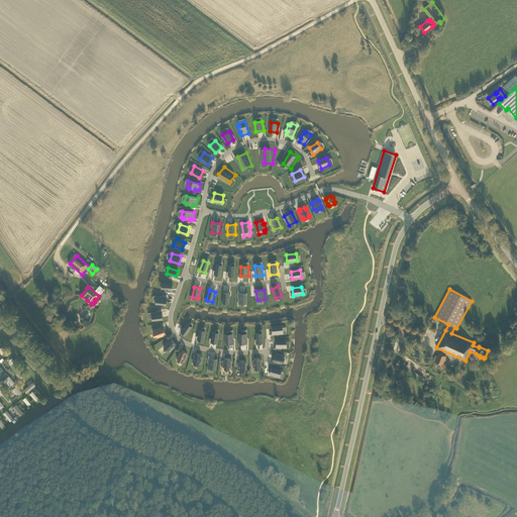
[(239,293),(239,302),(246,303),(247,293),(239,293)]
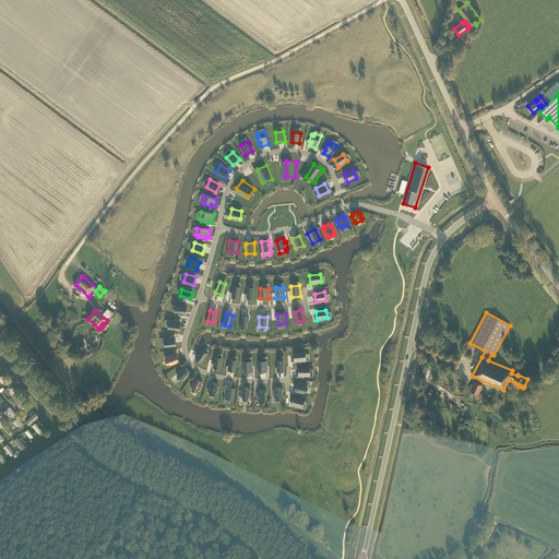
[(180,321),(170,320),(169,329),(179,330),(180,321)]
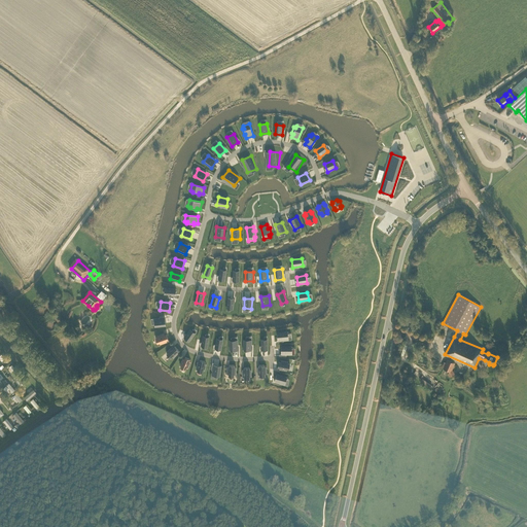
[(165,317),(155,318),(155,326),(166,325),(165,317)]
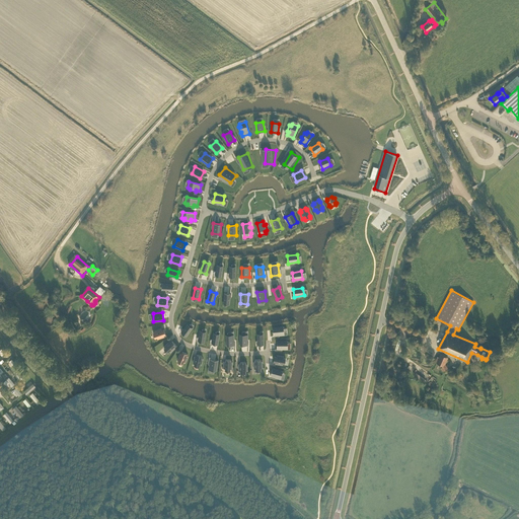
[(188,324),(181,332),(187,337),(193,327),(188,324)]
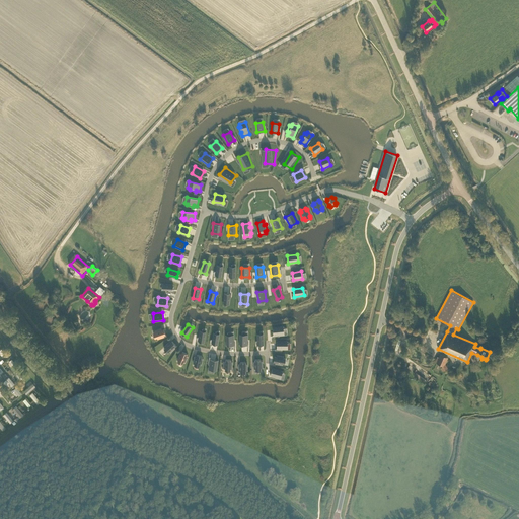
[(283,326),(273,327),(274,336),(284,335),(283,326)]
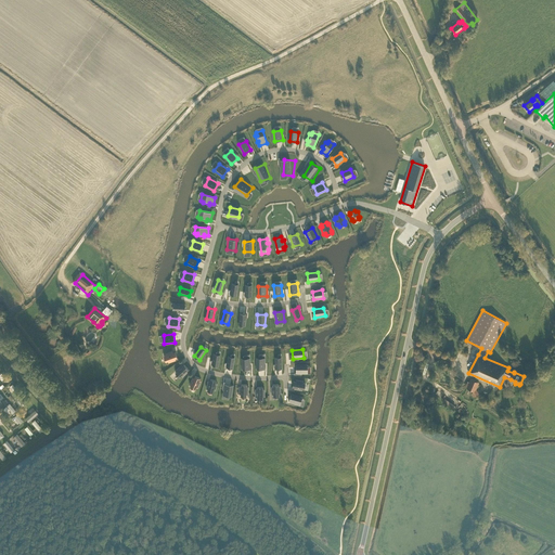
[(176,358),(177,358),(176,352),(173,352),(172,351),(166,353),(166,356),(164,357),(166,361),(168,361),(169,362),(176,360),(176,358)]
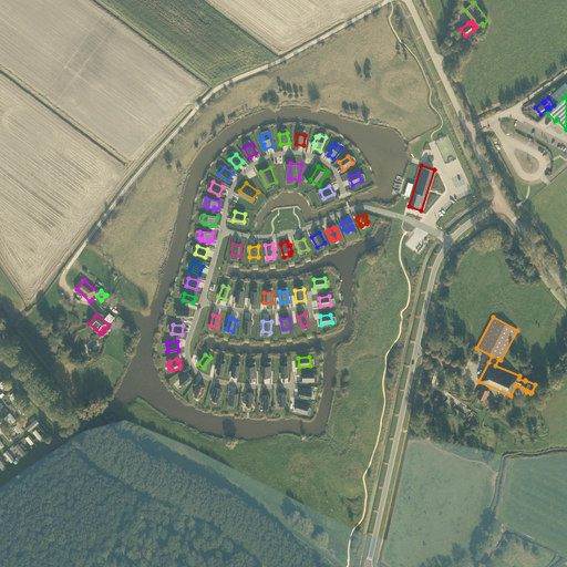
[(256,367),(247,367),(247,378),(256,377),(256,367)]
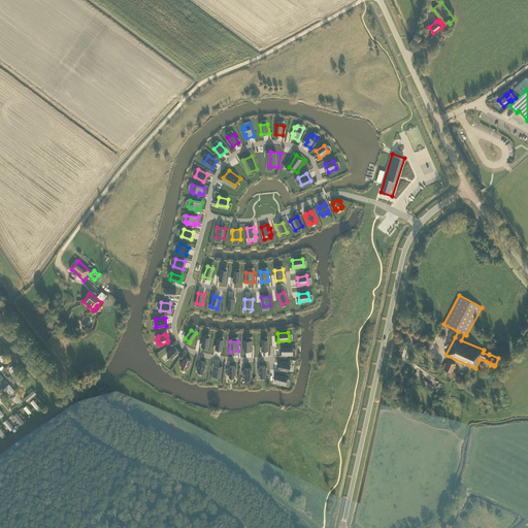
[(177,352),(179,351),(175,347),(174,349),(172,347),(167,352),(169,353),(167,355),(171,359),(172,357),(173,358),(178,354),(177,352)]
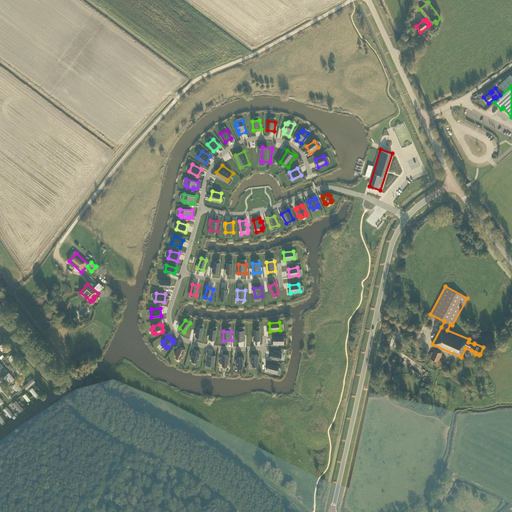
[(4,340),(1,342),(6,350),(9,348),(4,340)]
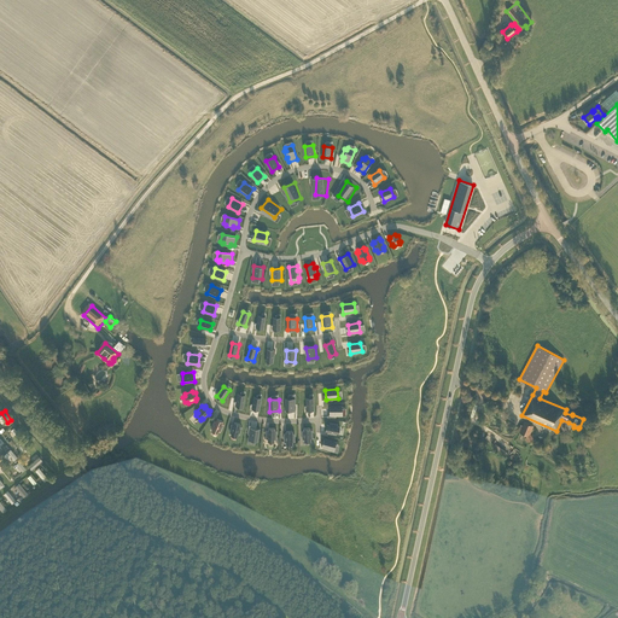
[(223,421),(217,418),(216,420),(215,420),(211,427),(213,429),(211,431),(217,433),(219,431),(221,432),(225,424),(222,424),(223,421)]
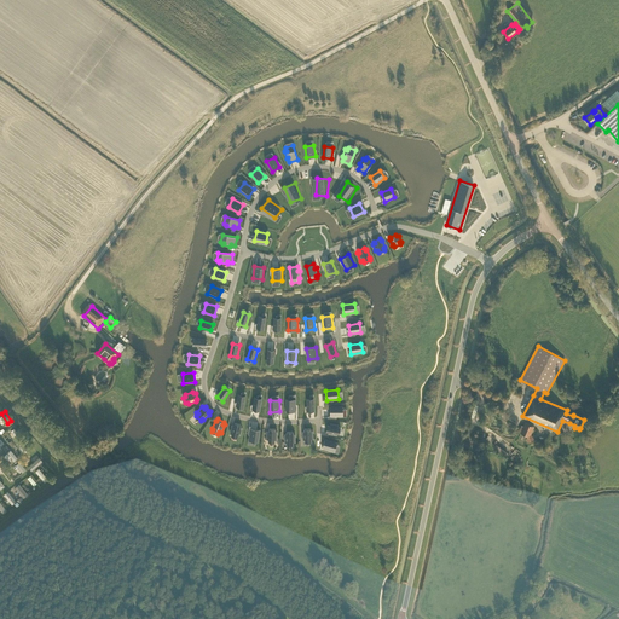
[(534,427),(525,422),(521,432),(530,437),(534,427)]
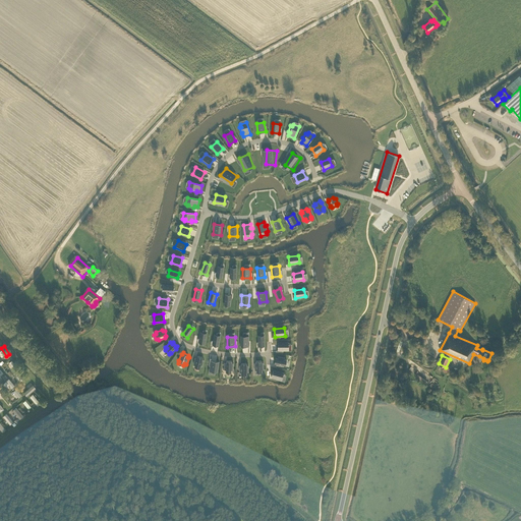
[(203,359),(203,357),(197,356),(197,358),(195,357),(193,364),(195,364),(194,366),(199,368),(200,366),(203,366),(204,359),(203,359)]
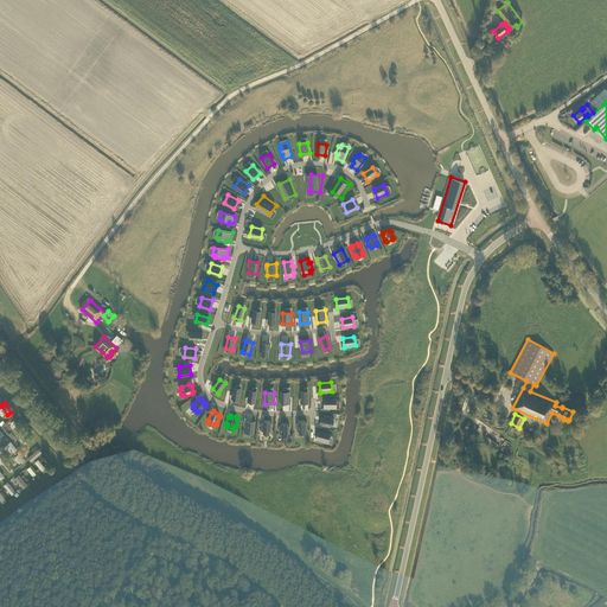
[(324,417),(321,416),(320,422),(323,423),(323,425),(330,427),(331,425),(333,426),(334,419),(332,419),(332,416),(324,415),(324,417)]
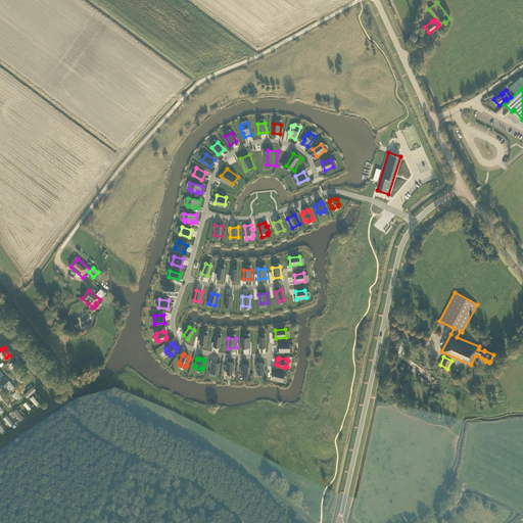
[(14,369),(17,367),(12,360),(9,363),(14,369)]
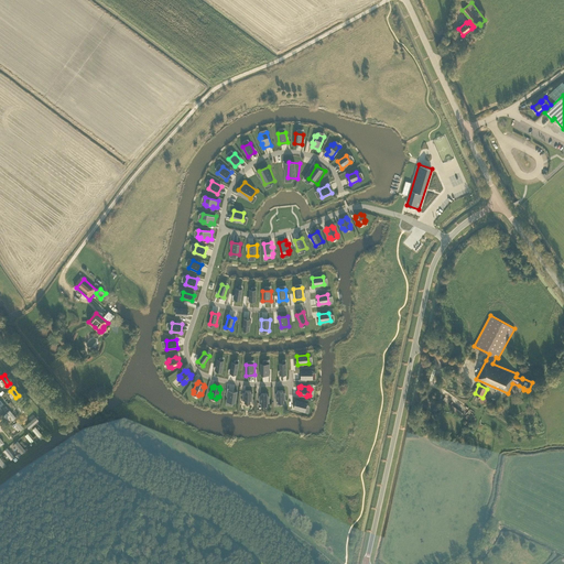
[(228,390),(227,401),(235,402),(237,391),(228,390)]
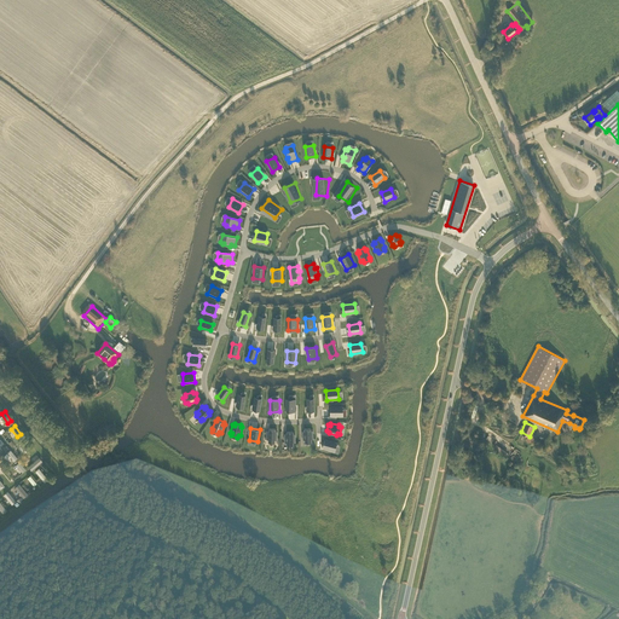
[(276,432),(276,429),(270,428),(270,431),(267,431),(267,439),(268,439),(268,441),(275,443),(275,439),(277,440),(277,432),(276,432)]
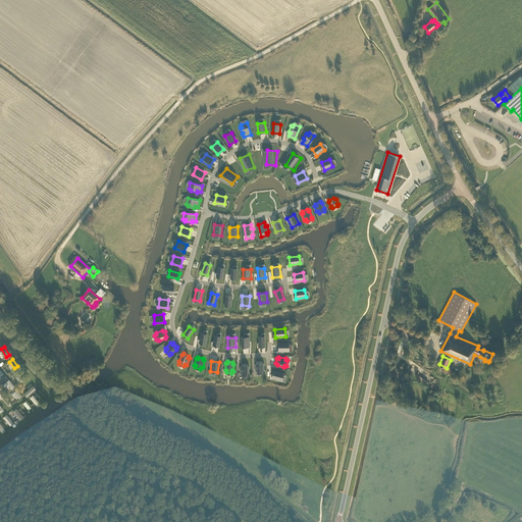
[(262,363),(262,361),(257,361),(257,363),(255,364),(256,370),(257,370),(257,373),(263,372),(262,370),(264,370),(264,363),(262,363)]
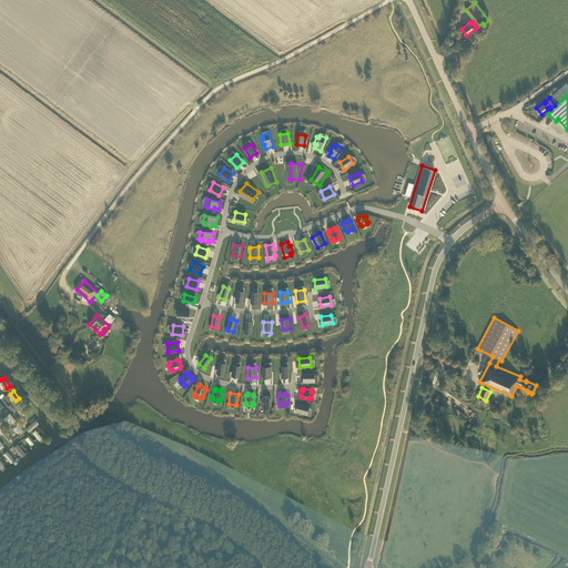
[(269,398),(269,396),(263,396),(263,398),(262,398),(262,406),(263,406),(263,408),(269,408),(269,406),(271,406),(271,398),(269,398)]
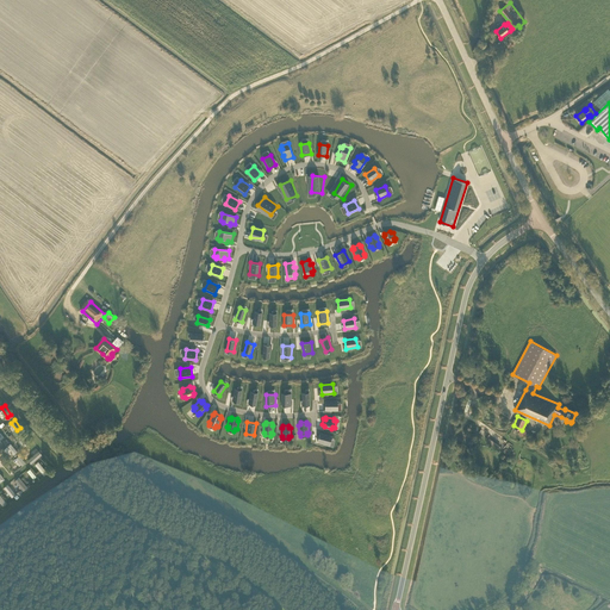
[(19,433),(17,436),(24,446),(27,442),(19,433)]
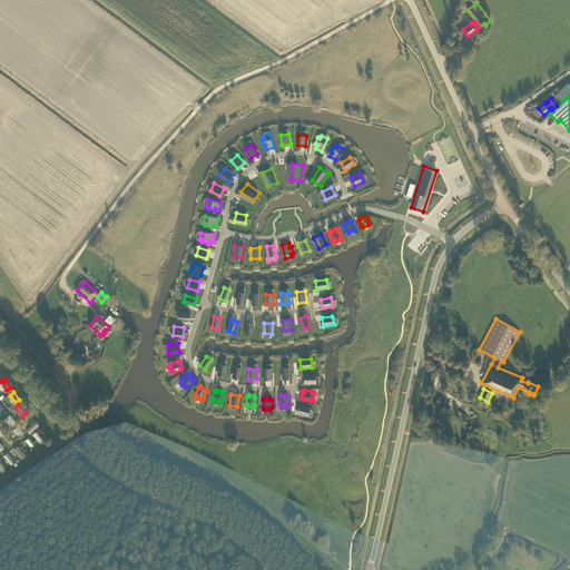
[(300,404),(297,413),(307,415),(310,408),(300,404)]
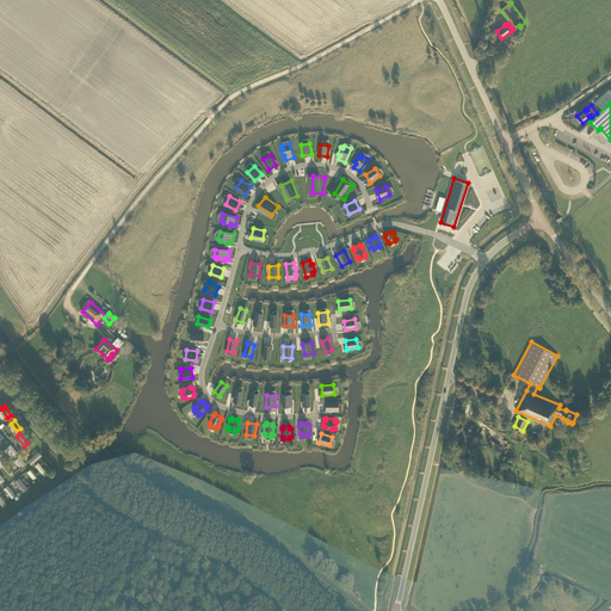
[(489,438),(487,440),(500,450),(501,448),(489,438)]
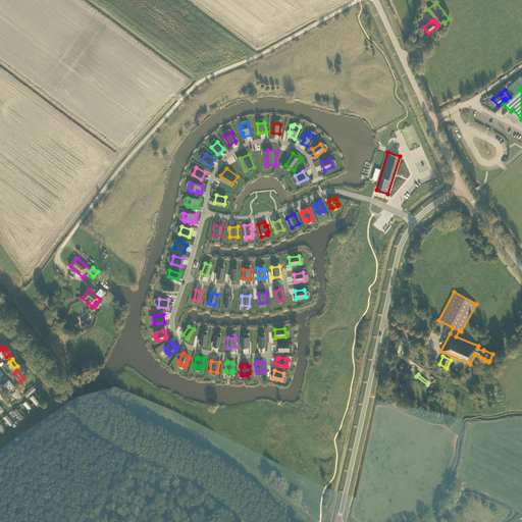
[(4,382),(7,385),(9,383),(12,388),(16,385),(9,377),(4,382)]
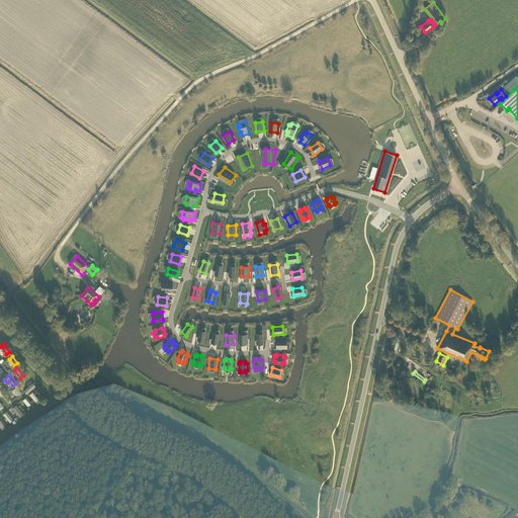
[(33,380),(24,389),(26,392),(36,383),(33,380)]
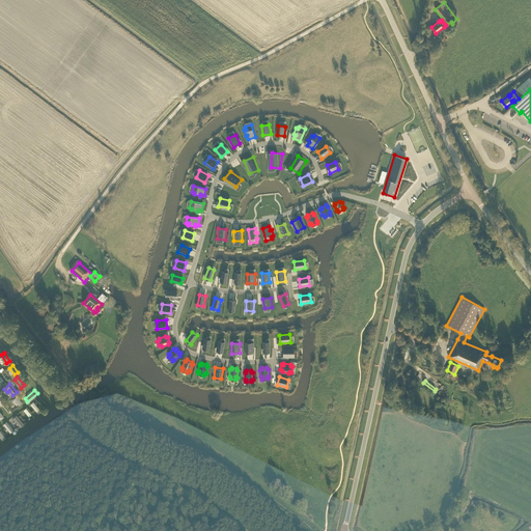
[(33,400),(30,402),(38,412),(42,409),(33,400)]
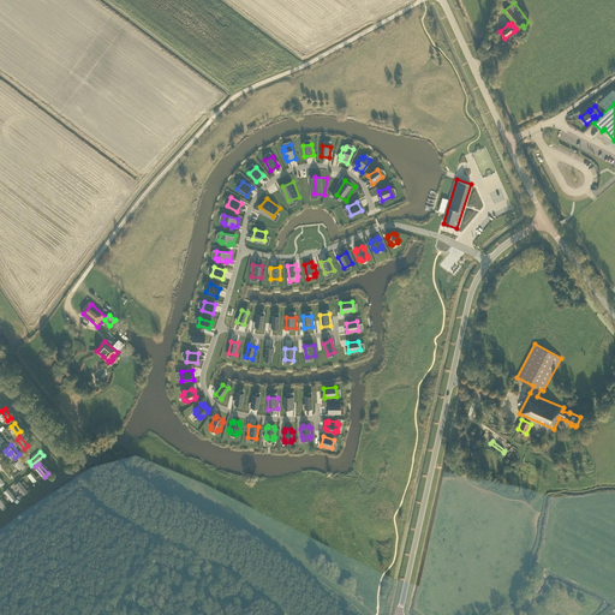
[(28,473),(34,481),(37,478),(30,470),(28,473)]
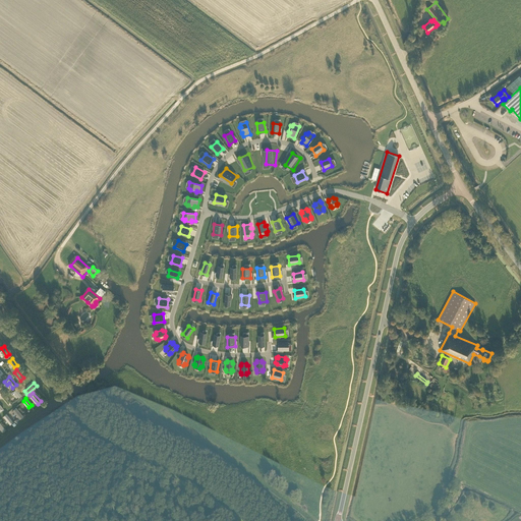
[(13,408),(20,417),(24,414),(16,405),(13,408)]
